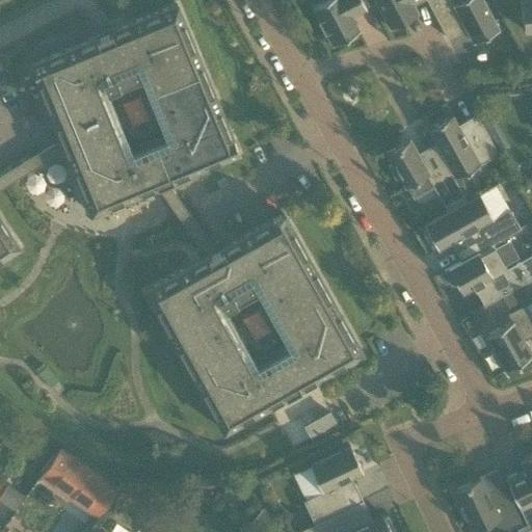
[(323,0),(313,6),(320,20),(319,21),(324,31),(325,30),(333,44),(358,30),(351,16),(366,7),(362,0),(323,0)]
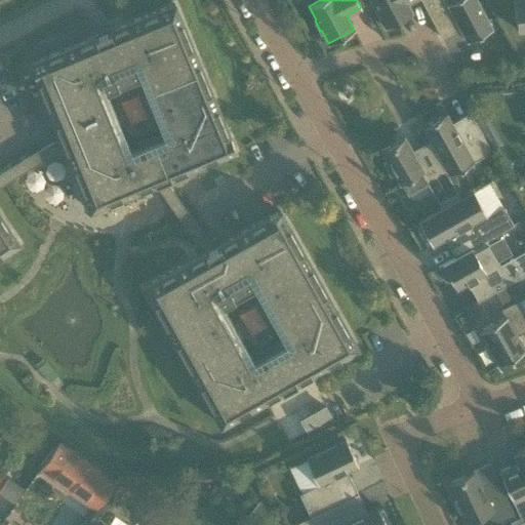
[(370,0),(385,27),(411,13),(406,3),(412,0),(370,0)]
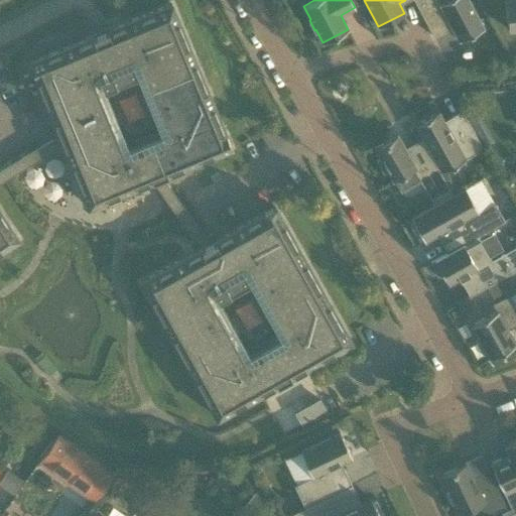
[(413,0),(433,36),(452,26),(459,41),(484,28),(469,0),(413,0)]
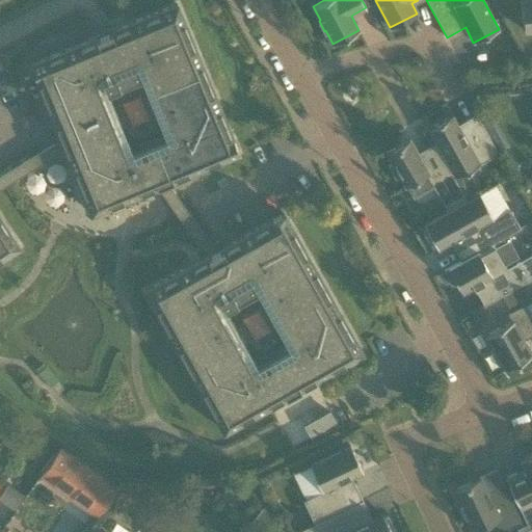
[(531,0),(521,0),(525,31),(531,30),(531,0)]
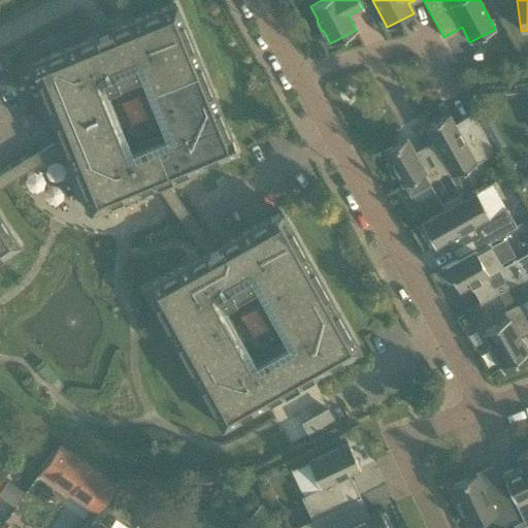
[(0,186),(58,151),(59,154),(65,152),(91,211),(157,185),(205,254),(144,289),(222,428),(359,351),(282,211),(213,251),(164,182),(236,152),(175,4),(30,64),(55,125),(48,127),(55,142),(0,175),(0,256),(19,244),(0,216),(0,186)]
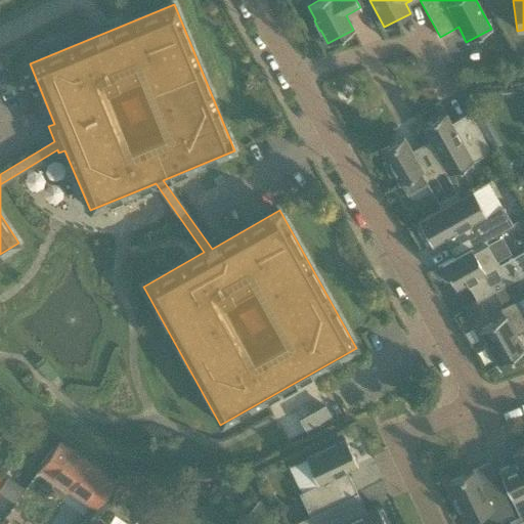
[(491,151),(469,113),(451,122),(446,113),(421,127),(429,141),(448,175),(469,164),(471,148),(484,141),(489,151),(491,151)]
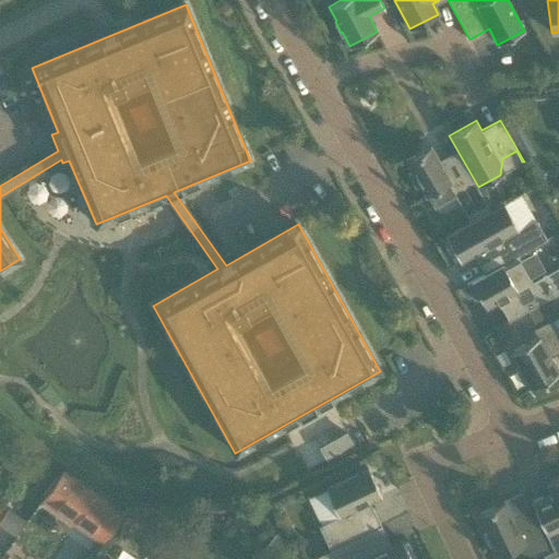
[(470,219),(471,222),(490,211),(478,187),(458,151),(439,162),(430,146),(405,159),(412,171),(407,174),(415,188),(419,185),(426,195),(428,194),(435,206),(455,194),(462,206),(463,205),(463,204),(472,200),(479,214),(471,219),(471,218),(470,219)]
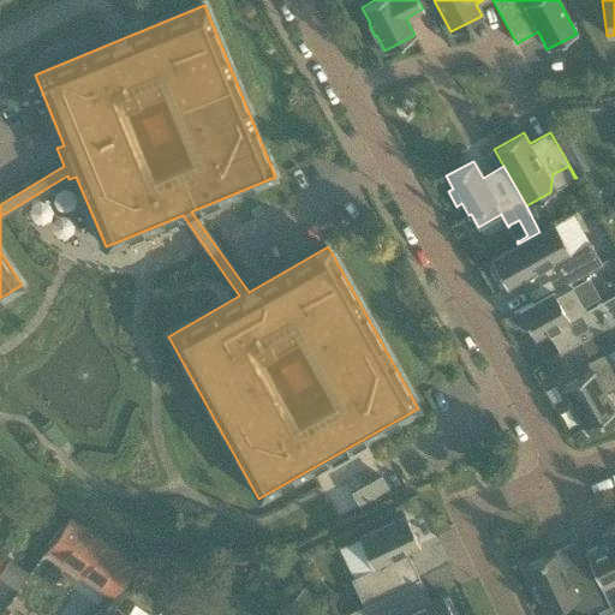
[(524,287),(532,302),(569,281),(601,263),(589,243),(569,254),(554,224),(539,232),(518,244),(490,260),(493,264),(489,267),(500,285),(503,284),(506,288),(524,279),(527,285),(524,287)]
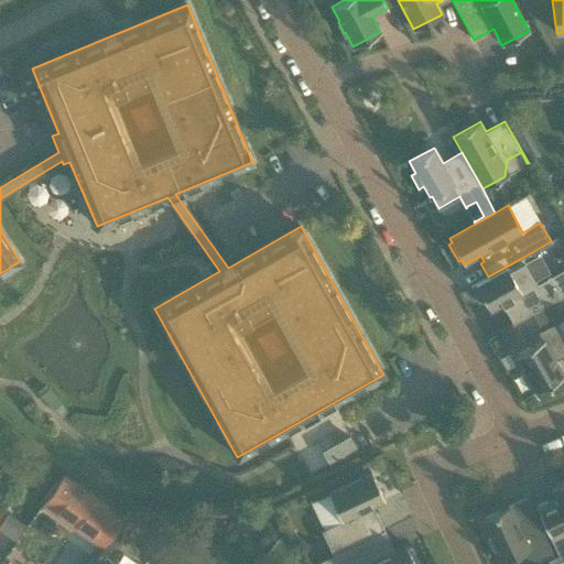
[(563,269),(537,284),(522,258),(488,277),(475,284),(490,311),(501,304),(512,324),(563,294),(563,269)]
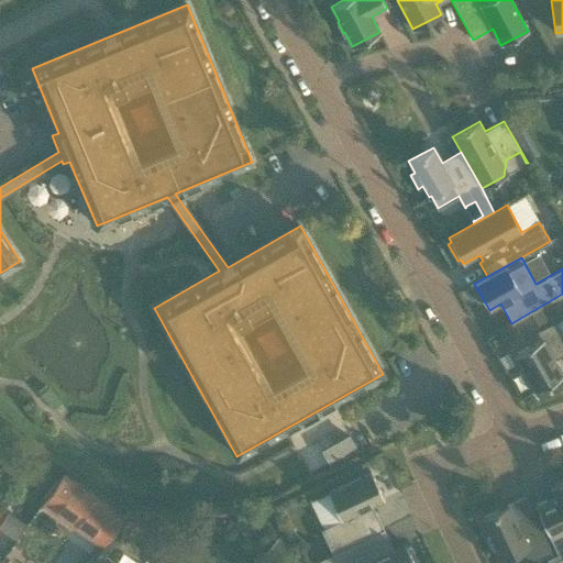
[(554,360),(562,354),(562,333),(561,331),(555,321),(537,332),(541,340),(514,354),(522,370),(519,371),(528,387),(531,385),(534,392),(562,375),(554,360)]
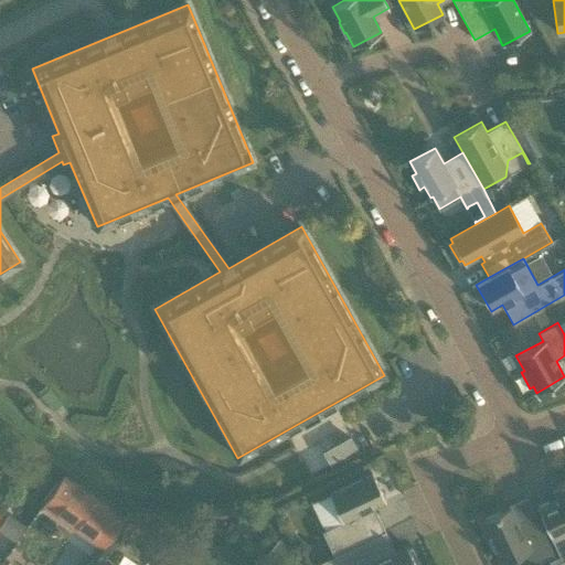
[(333,556),(385,532),(376,513),(371,515),(368,510),(385,501),(372,473),(329,494),(342,522),(322,532),(333,556)]
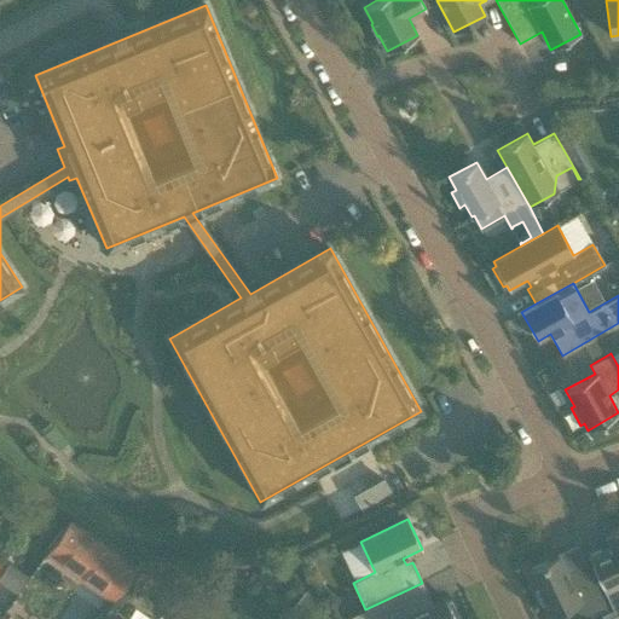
[(618,589),(618,526),(603,534),(612,551),(606,555),(602,548),(588,555),(606,596),(618,589)]
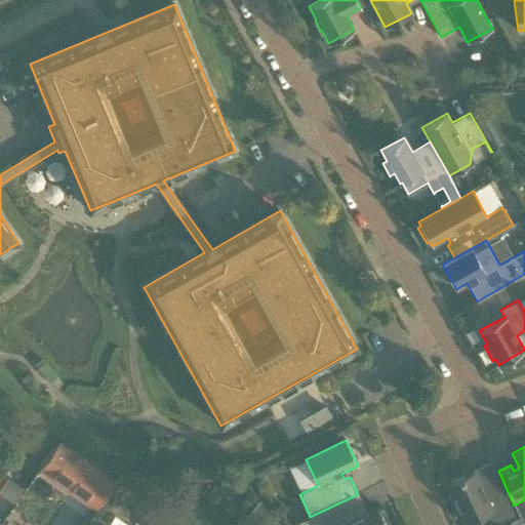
[(54,476),(85,499),(106,473),(74,449),(54,476)]
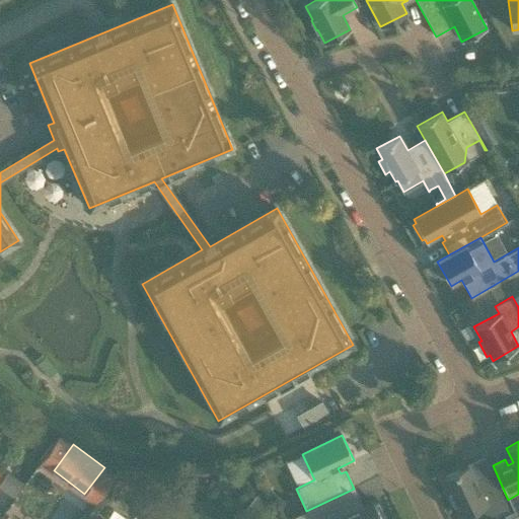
[(0,472),(12,455),(0,446),(0,472)]
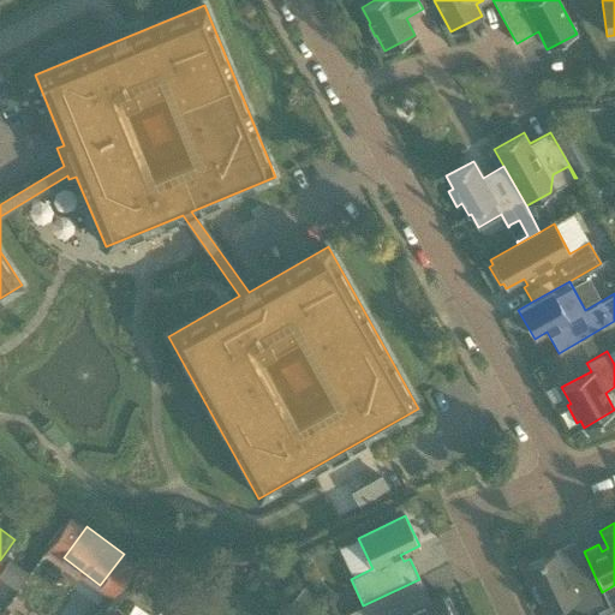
[(563,569),(555,551),(524,566),(532,583),(531,583),(537,596),(538,596),(545,611),(563,603),(569,614),(578,614),(602,603),(581,560),(563,569)]
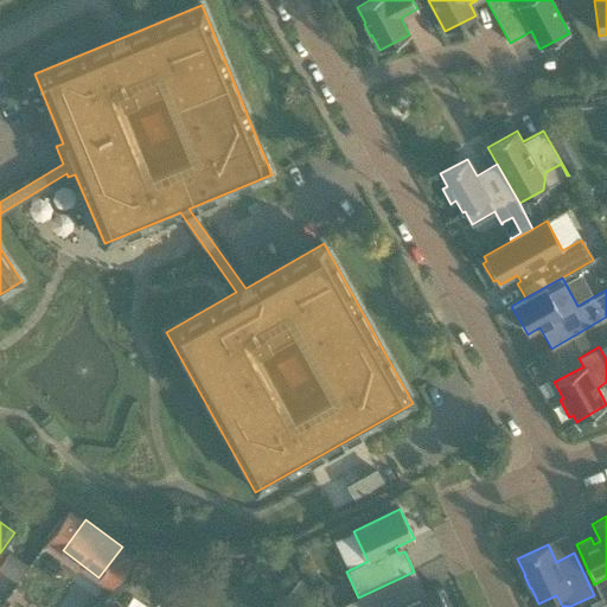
[(10,553),(1,570),(21,580),(30,561),(10,553)]
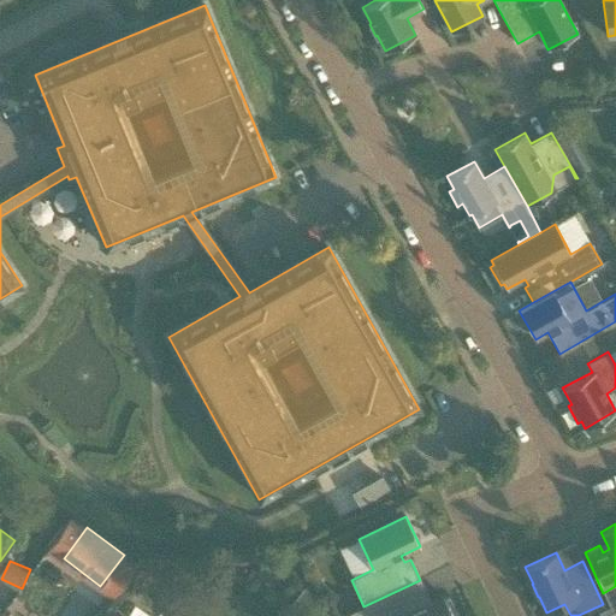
[(298,586),(284,573),(274,584),(289,597),(298,586)]
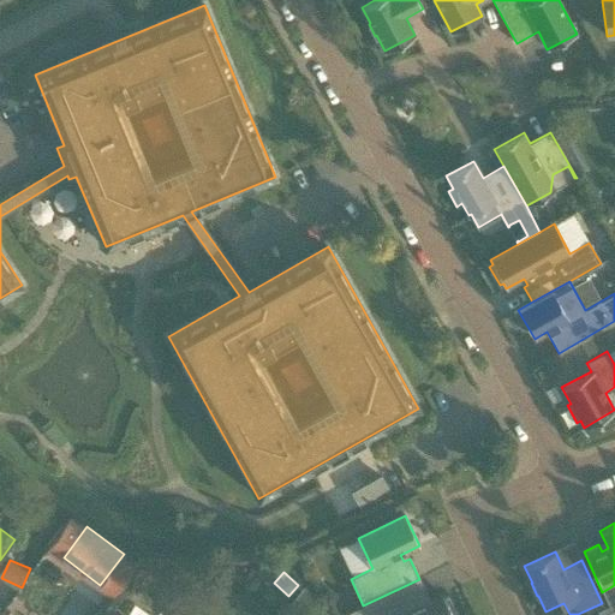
[(427,593),(419,579),(363,605),(341,614),(454,614),(457,614),(448,597),(445,598),(442,595),(424,603),(422,598),(427,593)]
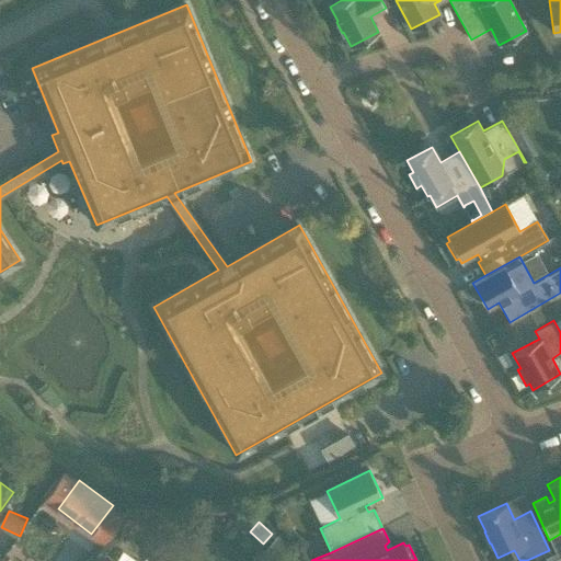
[(276,540),(268,550),(278,558),(286,548),(276,540)]
